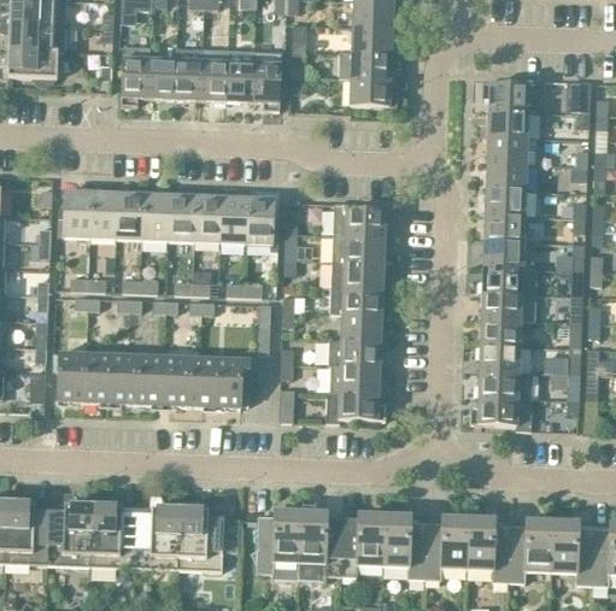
[(66,25),(66,0),(11,0),(10,11),(1,12),(1,15),(4,13),(4,23),(66,25)]
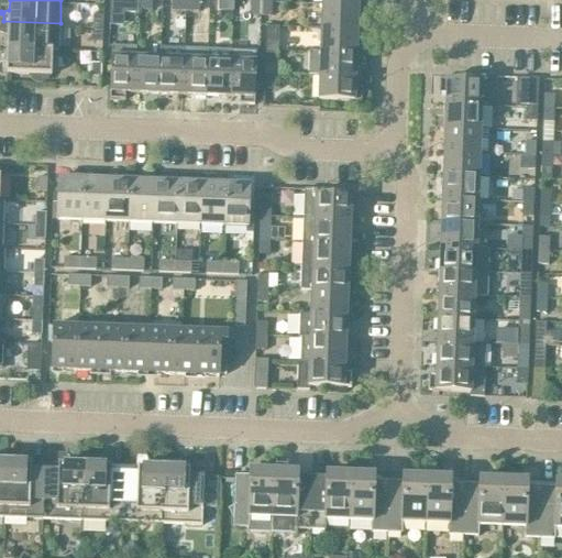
[(262,11),(262,0),(252,0),(251,11),(262,11)]
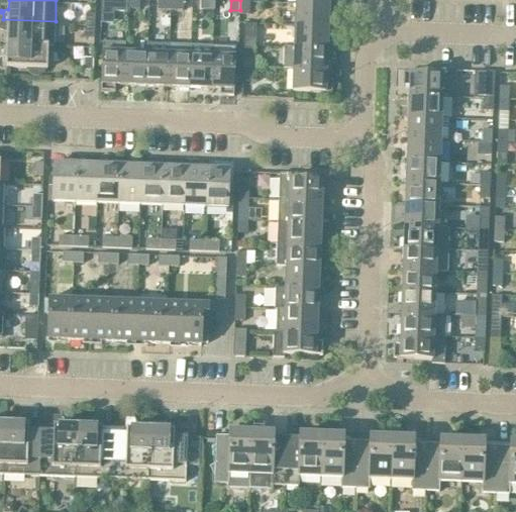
[(249,11),(250,0),(240,0),(240,10),(249,11)]
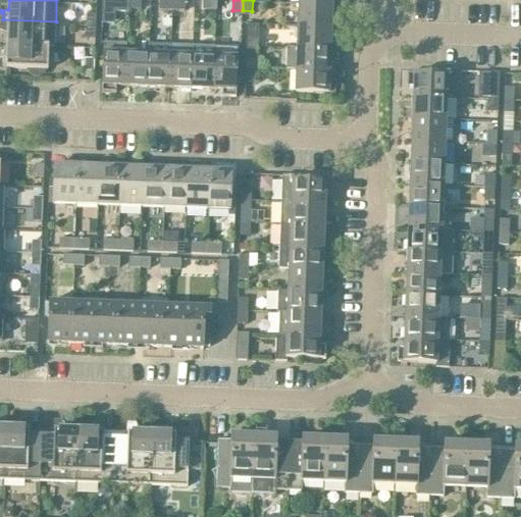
[(339,14),(339,1),(299,0),(299,22),(331,23),(331,14),(339,14)]
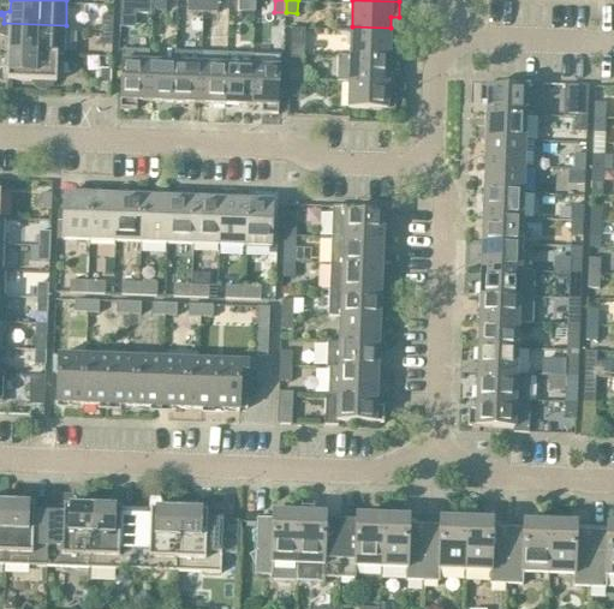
[(102,27),(113,27),(113,12),(102,12),(102,27)]
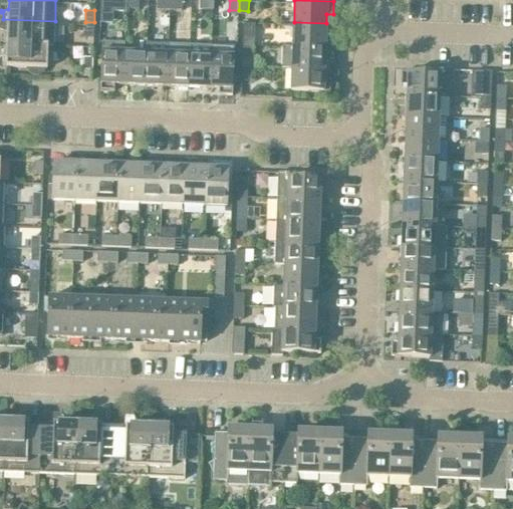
[(54,42),(55,21),(3,19),(2,27),(0,26),(0,27),(7,30),(7,41),(47,42),(48,42),(48,41),(54,42)]
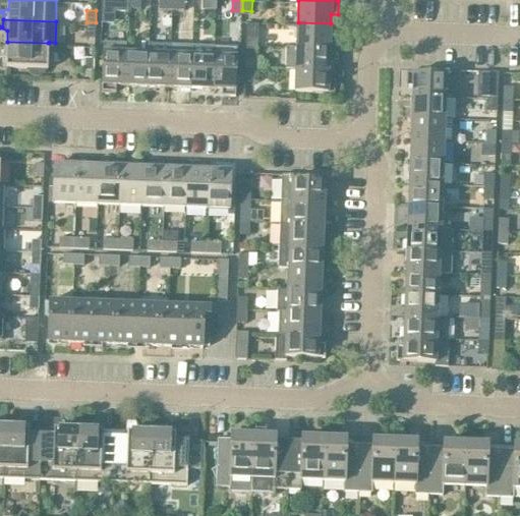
[(96,36),(96,22),(87,22),(85,35),(96,36)]
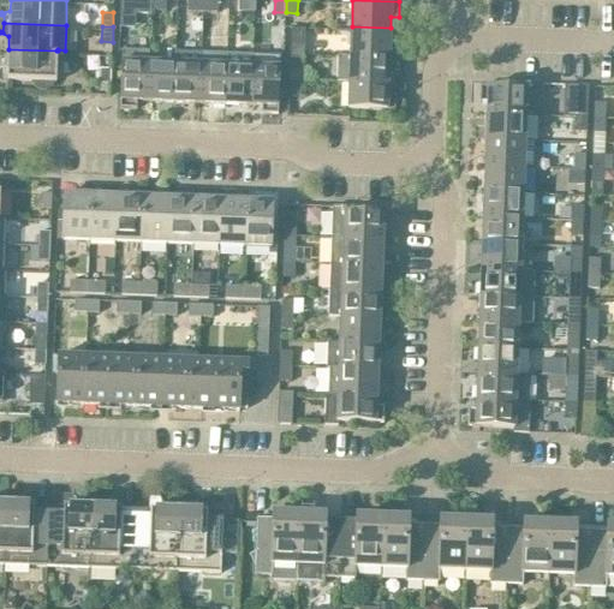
[(391,37),(391,28),(352,27),(351,52),(398,54),(398,39),(391,37)]
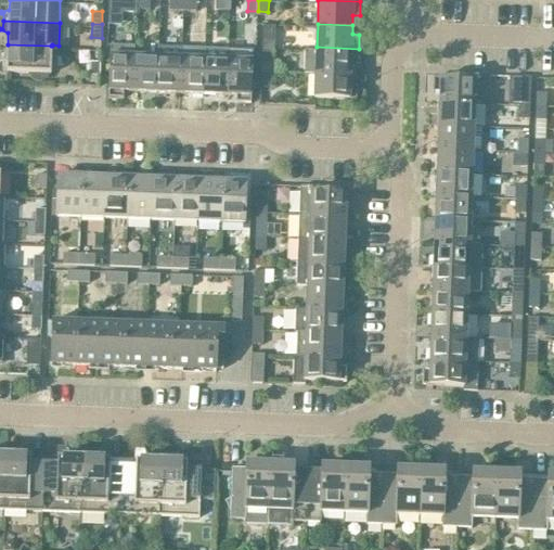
[(262,45),(273,46),(273,32),(263,32),(262,45)]
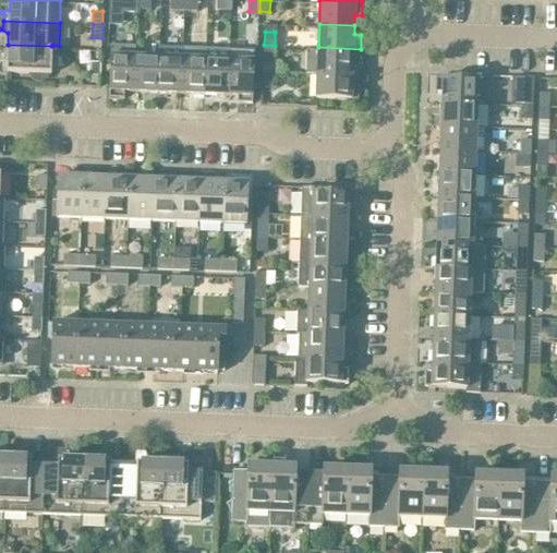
[(134,88),(135,53),(136,43),(111,41),(109,95),(124,95),(124,88),(134,88)]
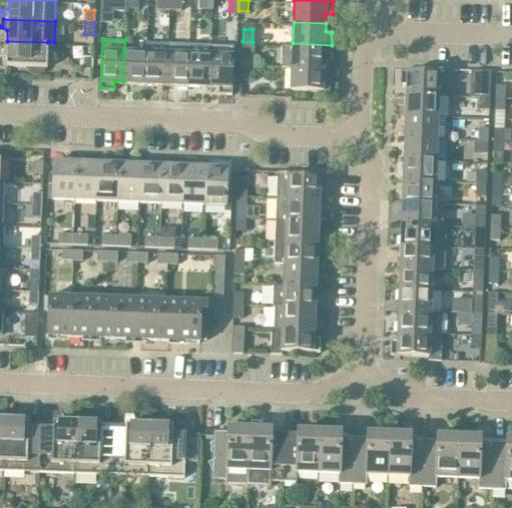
[(168,40),(167,50),(166,83),(188,84),(189,41),(168,40)]
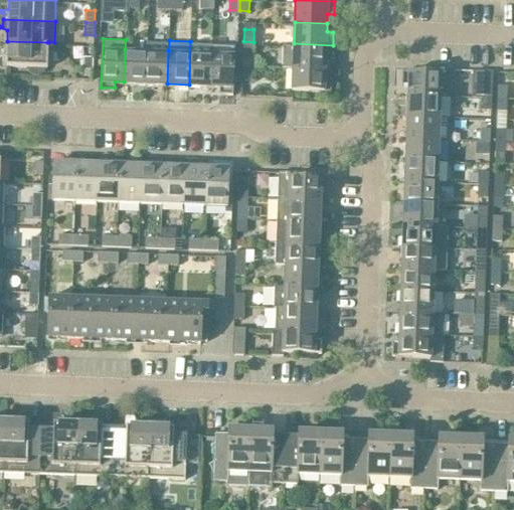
[(47,65),(48,42),(47,42),(7,41),(7,52),(0,53),(0,54),(1,54),(1,63),(6,63),(28,64),(29,66),(31,68),(33,70),(36,70),(39,70),(41,69),(43,67),(44,64),(47,65)]
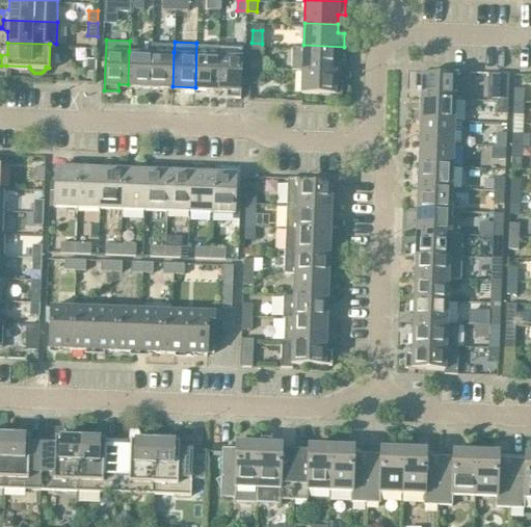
[(196,43),(195,87),(217,87),(219,54),(219,44),(196,43)]
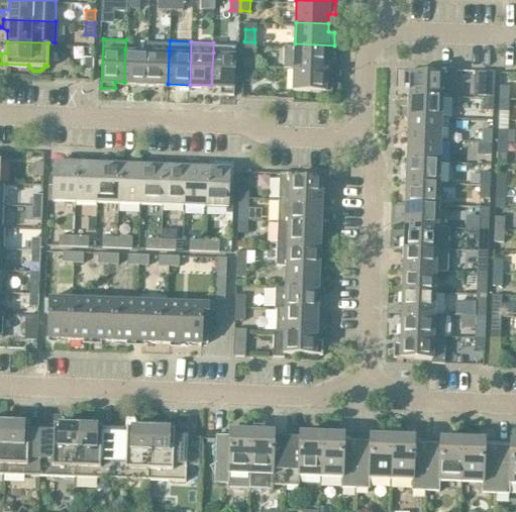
[(253,55),(254,42),(244,41),(244,55),(253,55)]
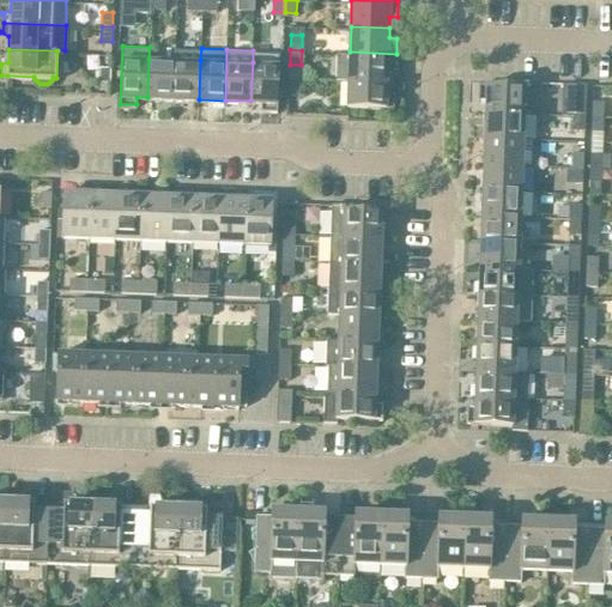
[(253,62),(250,101),(261,102),(261,109),(278,110),(279,64),(280,52),(253,50),(253,62)]
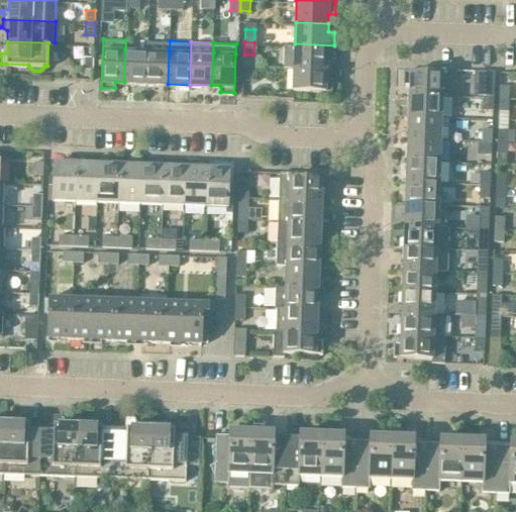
[(285,43),(284,65),(294,66),(327,67),(327,58),(333,59),(334,45),(295,43),(285,43)]
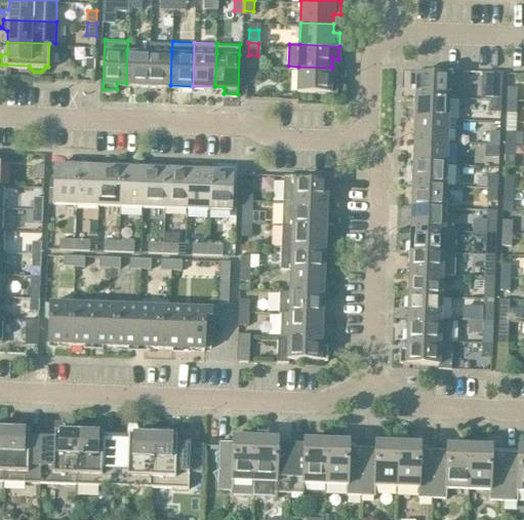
[(149,84),(150,50),(127,50),(126,83),(149,84)]
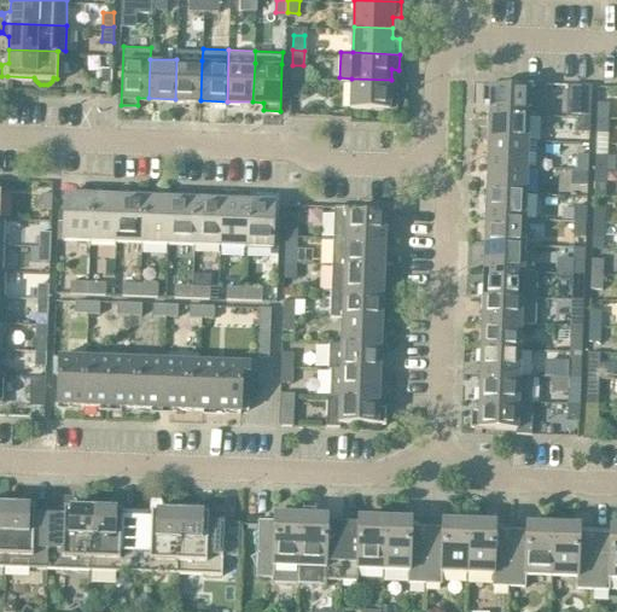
[(201,100),(202,60),(176,59),(175,99),(201,100)]
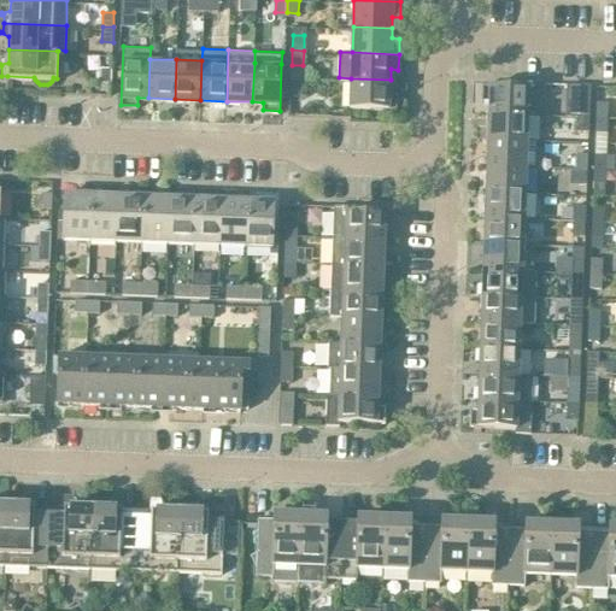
[(111,80),(112,65),(101,65),(100,80),(111,80)]
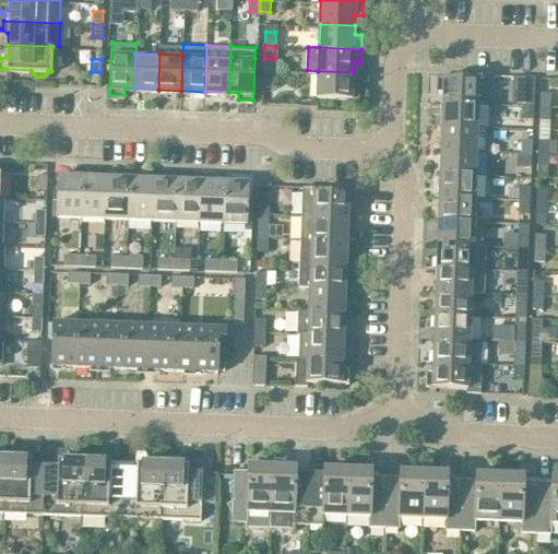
[(274,83),(274,69),(263,69),(263,83),(274,83)]
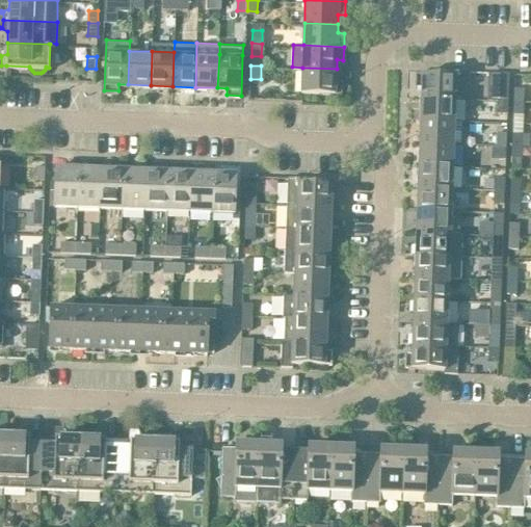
[(336,77),(337,69),(302,68),(301,90),(342,93),(342,78),(336,77)]
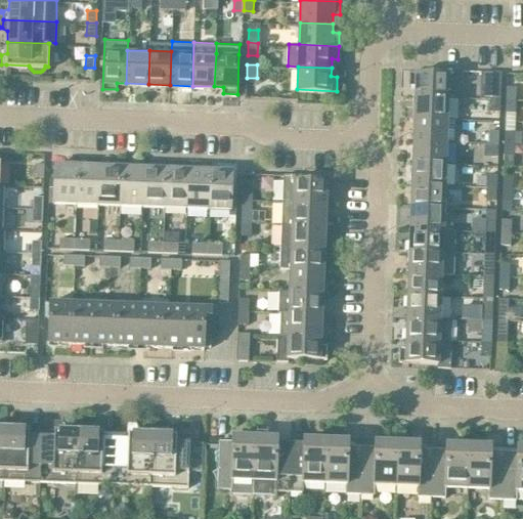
[(416,93),(448,94),(449,72),(409,70),(409,84),(416,84),(416,93)]
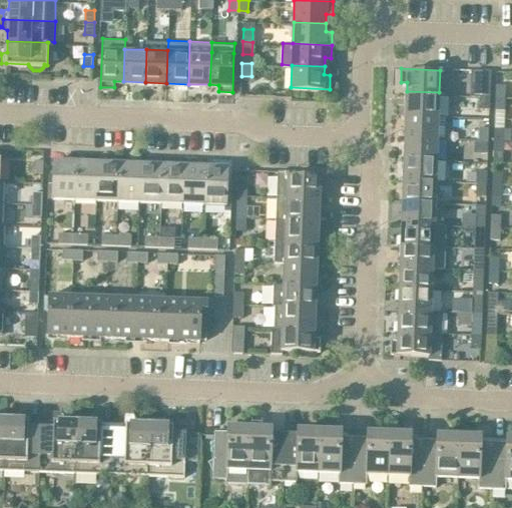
[(473,81),(473,93),(480,94),(490,94),(490,82),(481,81),(473,81)]
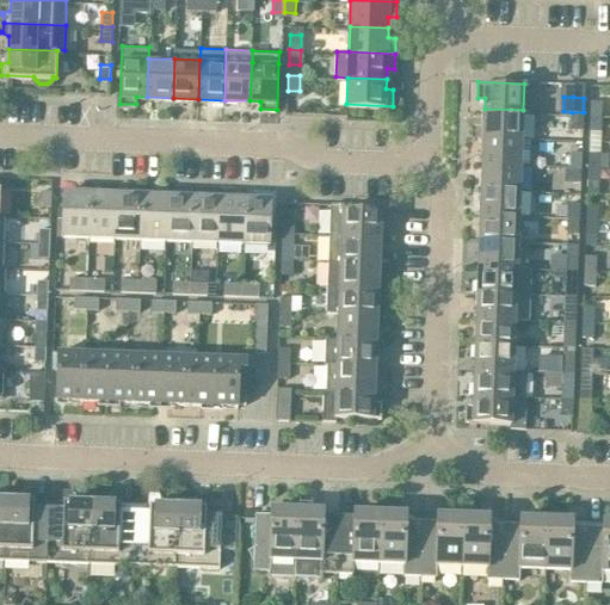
[(590,112),(602,112),(602,98),(591,98),(590,112)]
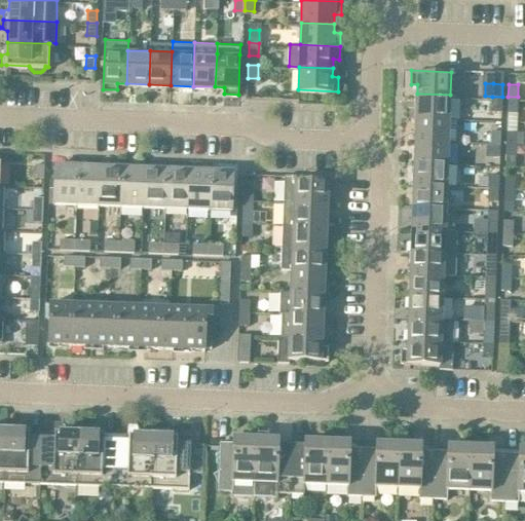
[(449,117),(450,95),(417,94),(416,115),(449,117)]
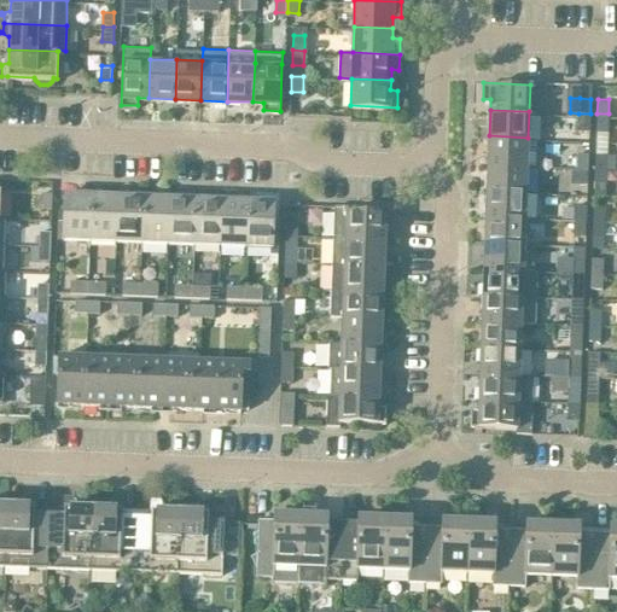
[(589,128),(591,114),(578,114),(578,128),(589,128)]
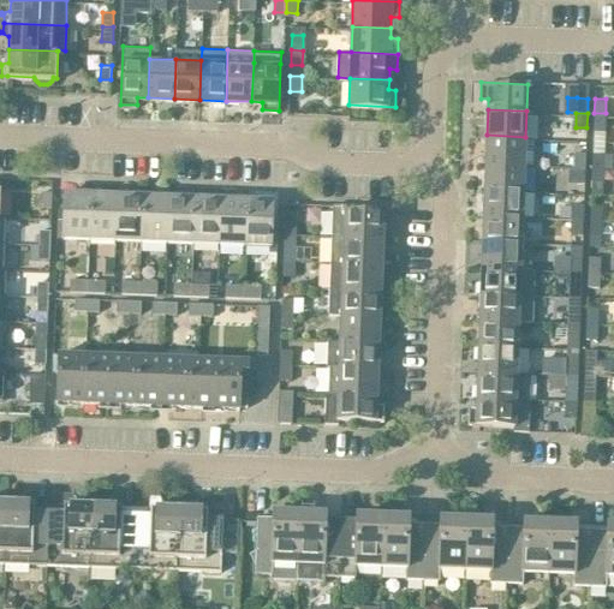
[(606,129),(606,113),(594,113),(594,129),(606,129)]
